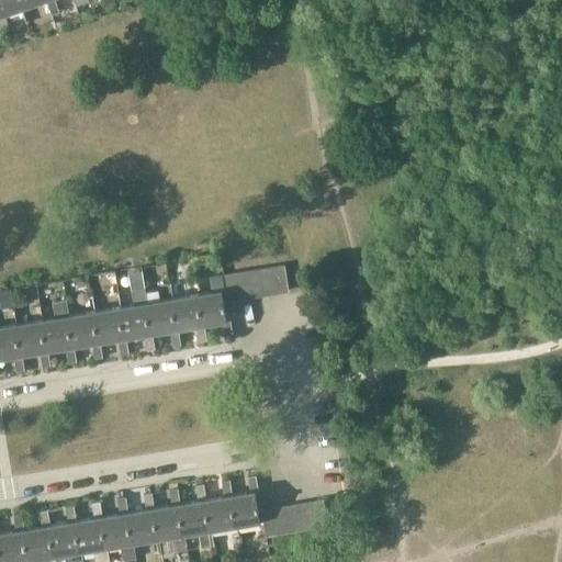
[(0,0),(0,15),(1,18),(25,9),(22,0),(0,0)]
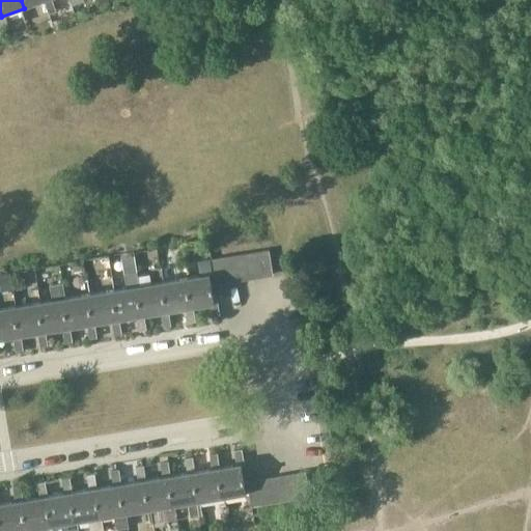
[(46,0),(43,1),(48,14),(56,10),(52,0),(46,0)]
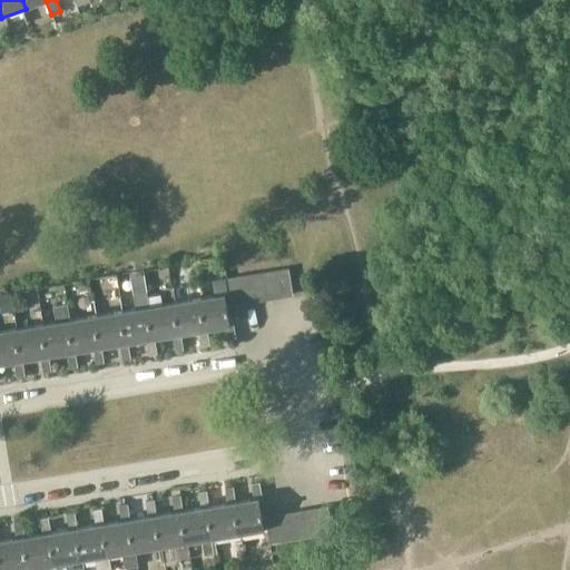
[(279,298),(293,296),(288,269),(275,272),(279,298)]
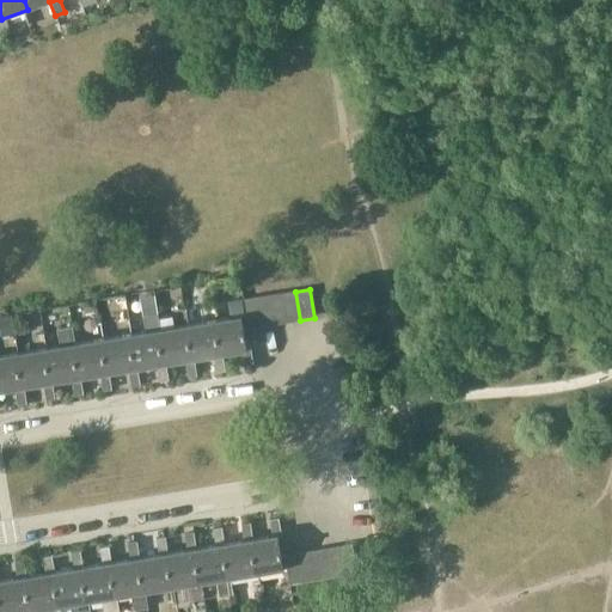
[(295,292),(282,293),(287,323),(300,320),(295,292)]
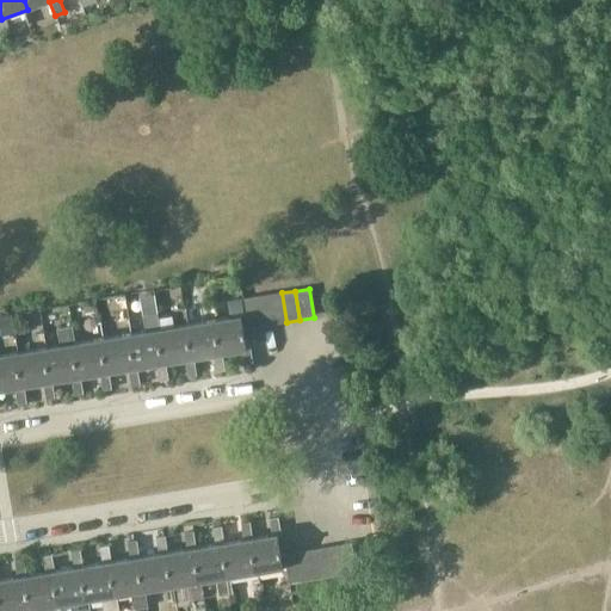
[(287,322),(282,292),(269,295),(273,323),(287,322)]
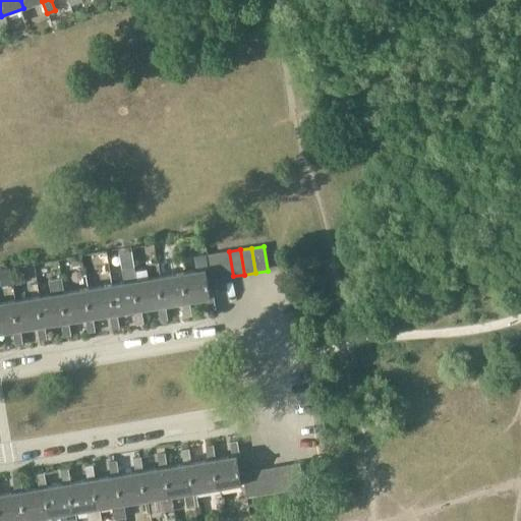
[(229,251),(218,253),(222,278),(233,276),(229,251)]
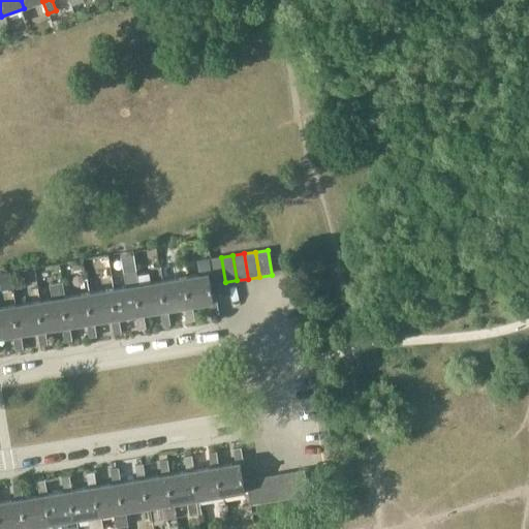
[(225,282),(221,257),(210,259),(214,284),(225,282)]
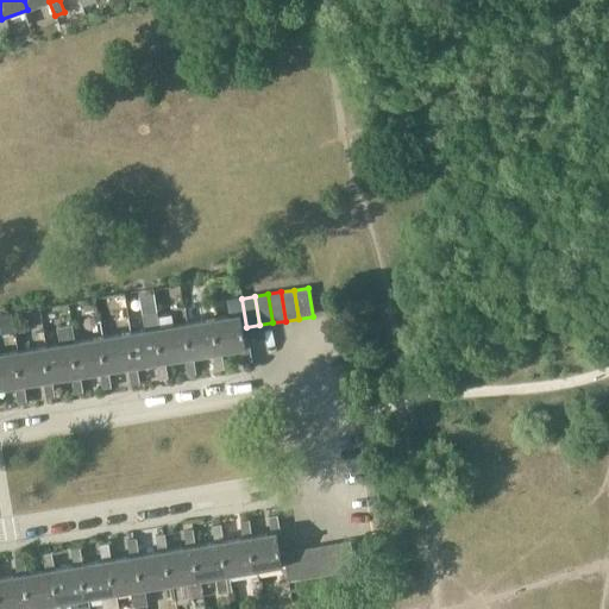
[(217,353),(220,353),(240,350),(243,366),(252,365),(250,347),(245,349),(242,328),(246,327),(242,299),(231,300),(234,316),(211,320),(217,353)]
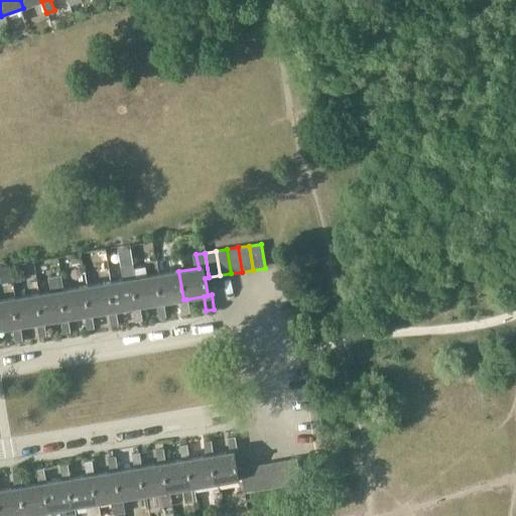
[(122,281),(107,283),(112,311),(115,311),(131,308),(134,323),(142,321),(139,307),(135,307),(131,279),(135,279),(132,265),(120,267),(122,281)]
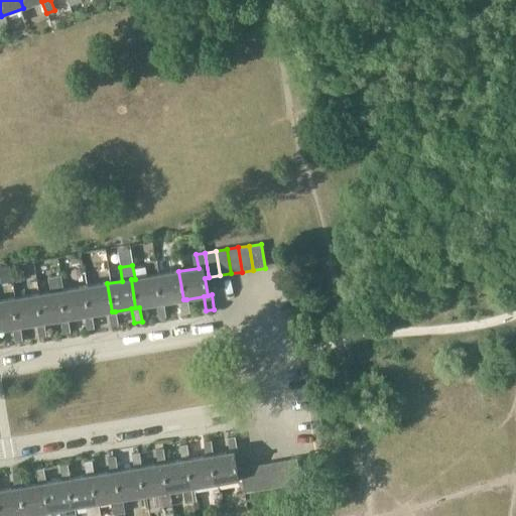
[(178,271),(154,275),(159,304),(163,303),(179,300),(181,314),(189,313),(186,299),(183,299),(178,271)]
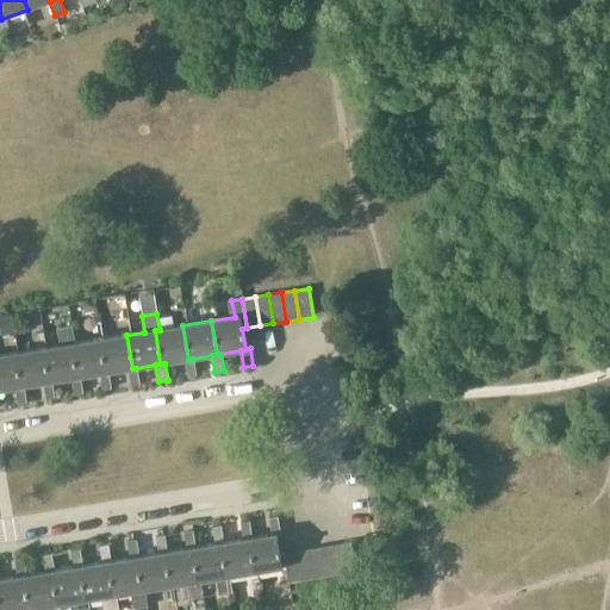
[(182,325),(160,330),(155,330),(160,363),(165,363),(184,360),(187,377),(195,375),(193,359),(188,360),(182,325)]
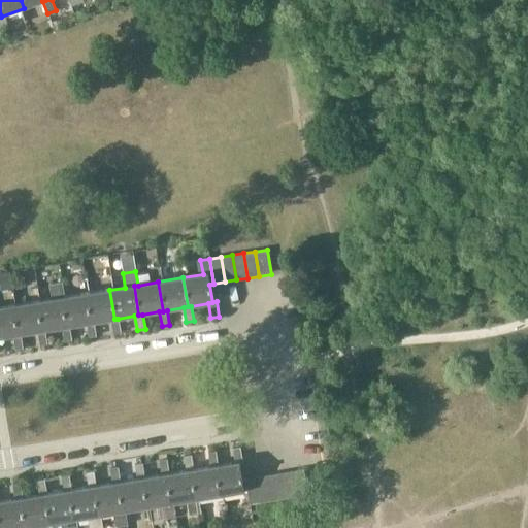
[(51,300),(36,302),(41,331),(44,330),(61,327),(64,342),(71,341),(69,326),(65,327),(61,298),(64,297),(62,283),(48,286),(51,300)]
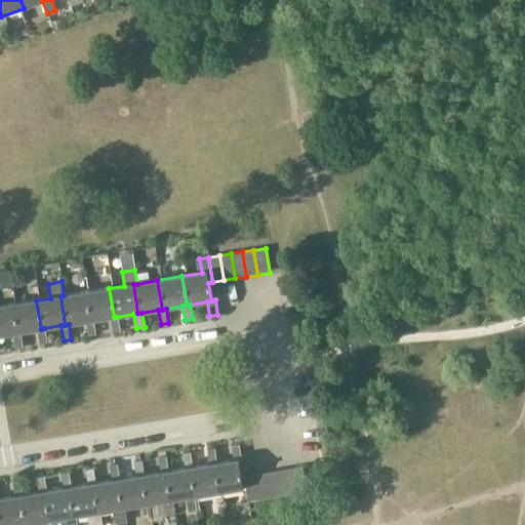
[(109,288),(84,292),(89,321),(92,321),(110,318),(112,332),(119,331),(117,317),(114,317),(109,288)]
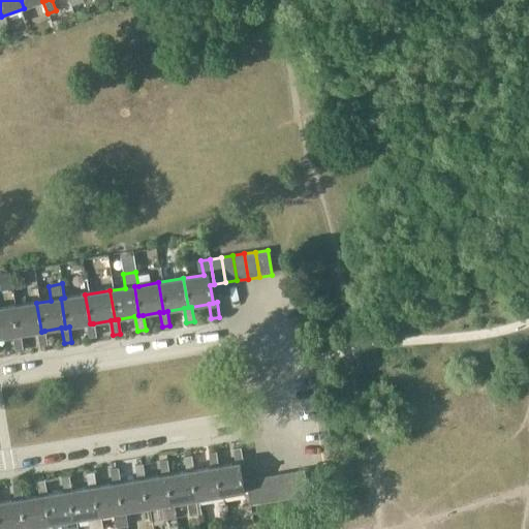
[(85,294),(64,298),(61,299),(65,328),(69,327),(86,323),(89,339),(96,338),(93,323),(90,323),(85,294)]
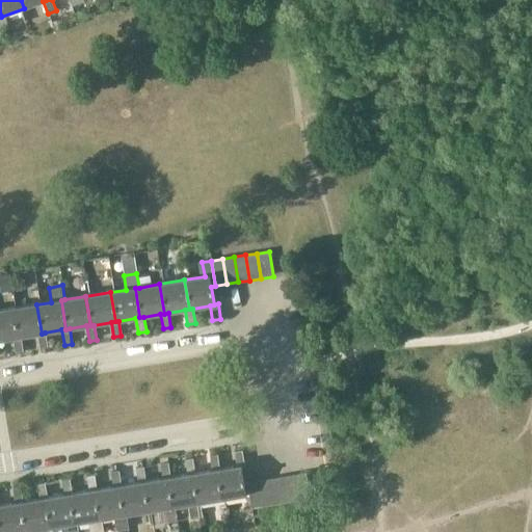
[(36,304),(11,309),(17,338),(21,337),(37,335),(40,349),(47,348),(45,333),(42,334),(36,304)]
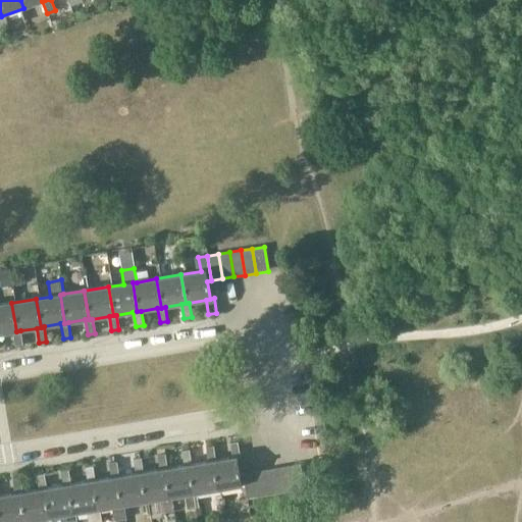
[(11,303),(0,304),(0,333),(12,332),(14,347),(22,345),(20,330),(16,331),(11,303)]
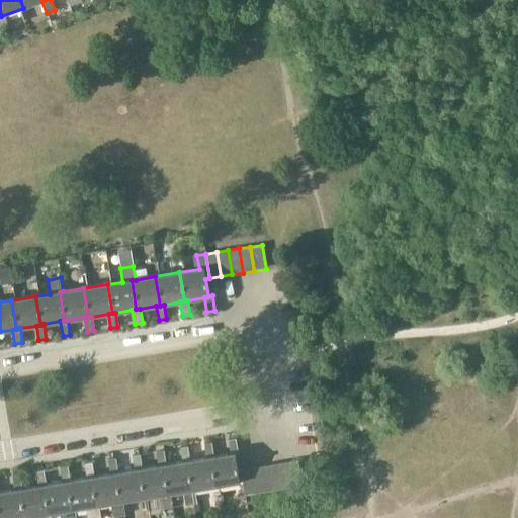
[(237,438),(236,438),(228,440),(231,453),(214,456),(210,457),(214,487),(243,482),(242,471),(238,471),(235,453),(239,453),(237,438)]
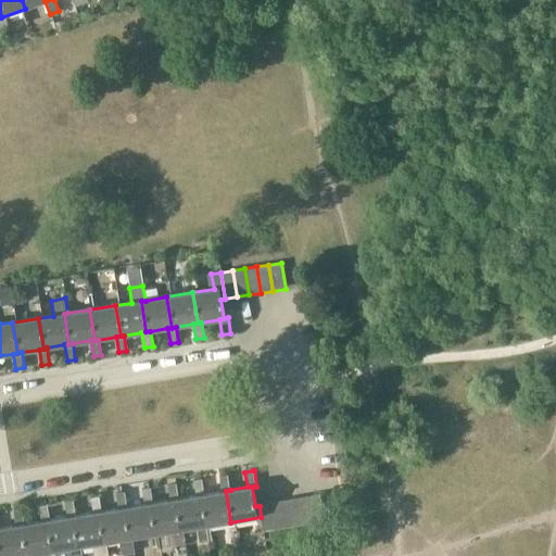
[(210,526),(230,522),(226,491),(230,490),(228,475),(219,476),(222,492),(204,494),(200,495),(205,526),(210,526)]
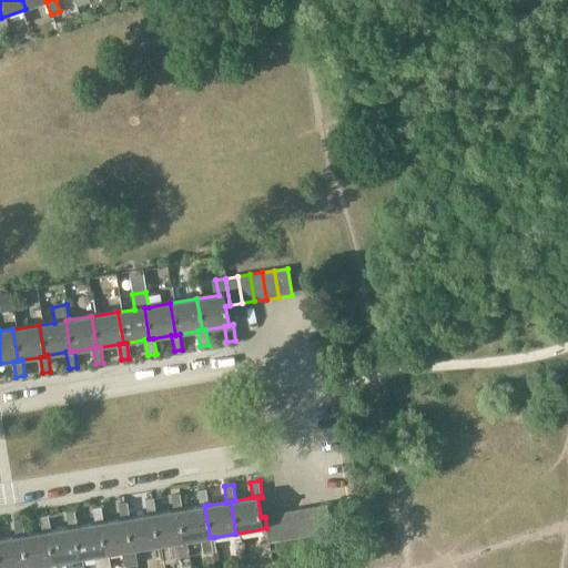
[(216,551),(214,537),(210,537),(204,506),(209,505),(205,489),(196,490),(200,507),(182,509),(178,510),(183,541),(188,541),(201,539),(203,554),(216,551)]
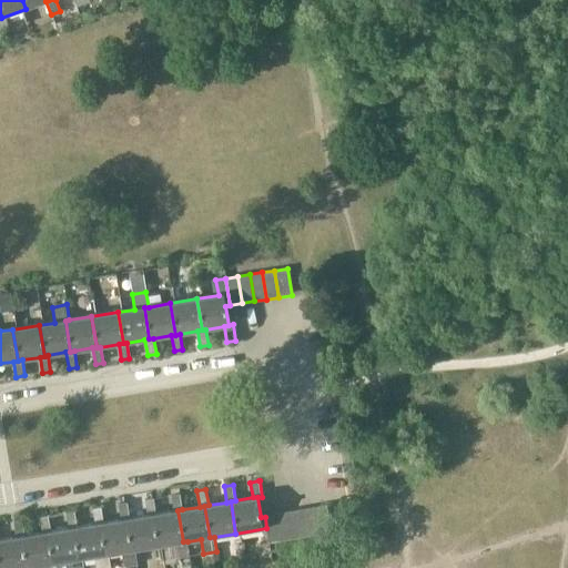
[(191,556),(188,541),(183,541),(178,510),(182,509),(180,494),(171,495),(174,510),(156,514),(152,515),(156,546),(179,543),(181,557),(191,556)]
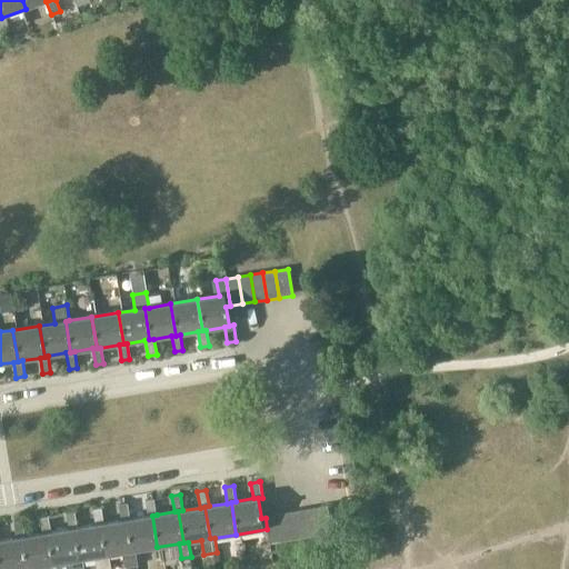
[(136,551),(157,547),(152,516),(157,515),(153,499),(146,500),(148,516),(130,519),(126,519),(131,551),(136,551)]
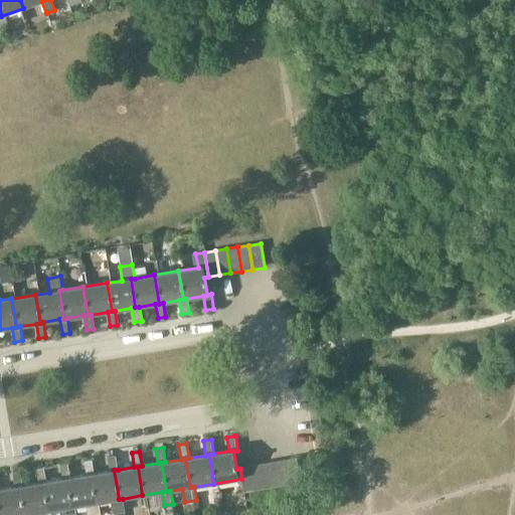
[(125,512),(123,499),(119,499),(114,470),(118,470),(115,456),(108,457),(110,471),(94,474),(90,474),(95,503),(99,502),(109,501),(112,514),(125,512)]
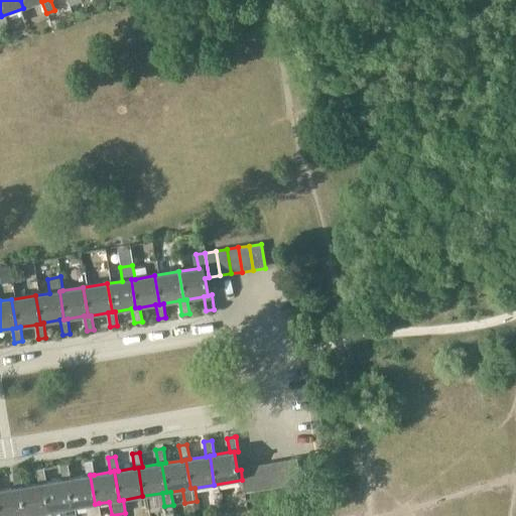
[(296,460),(285,462),(289,486),(300,484),(296,460)]
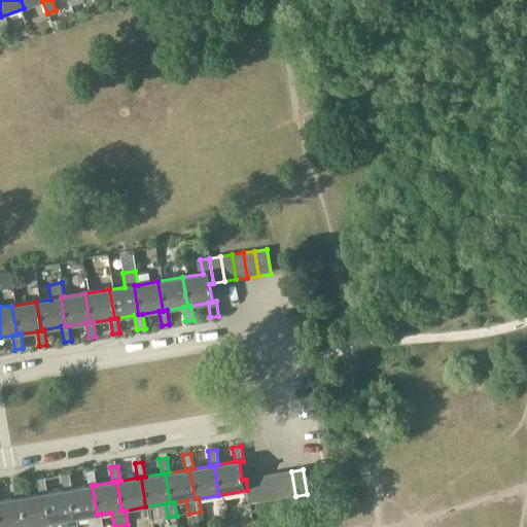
[(103,526),(101,514),(97,515),(92,485),(96,485),(94,470),(85,471),(88,486),(71,489),(67,489),(72,519),(88,517),(89,526),(103,526)]
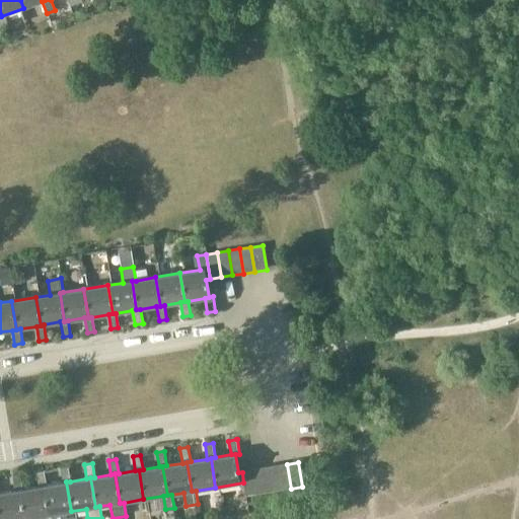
[(291,489),(287,464),(276,466),(280,491),(291,489)]
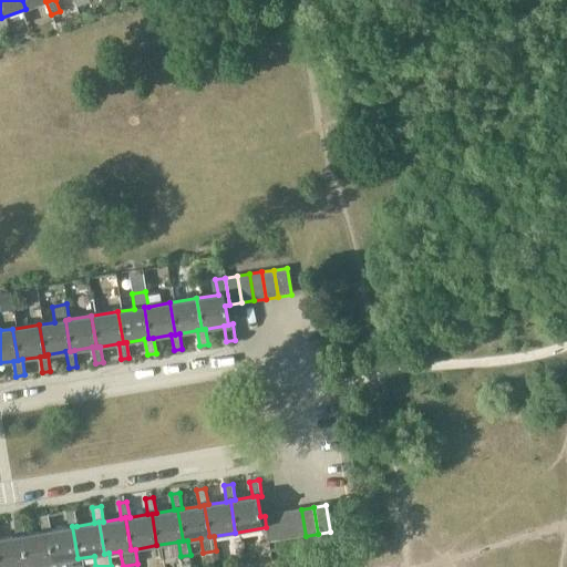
[(301,509),(289,512),(294,538),(306,536),(301,509)]
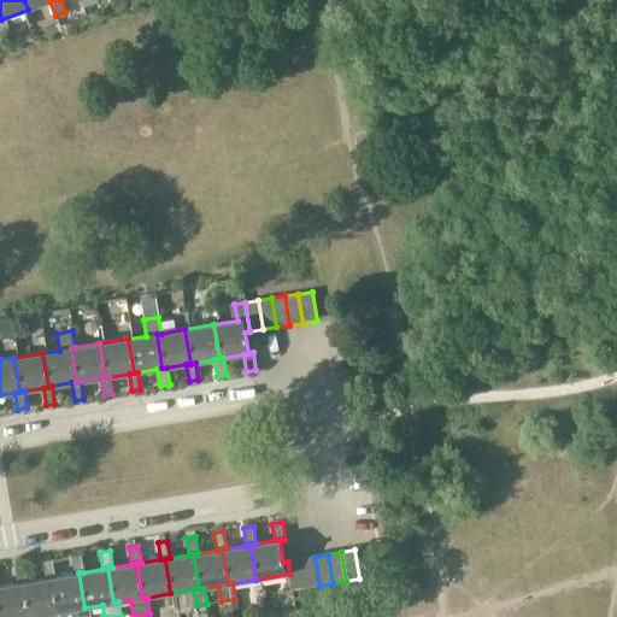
[(56,612),(84,607),(78,573),(83,573),(81,556),(71,557),(75,574),(56,577),(51,577),(56,612)]
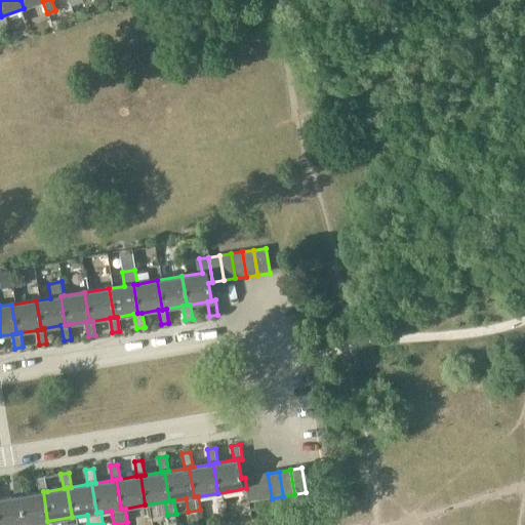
[(272,498),(268,474),(255,476),(260,500),(272,498)]
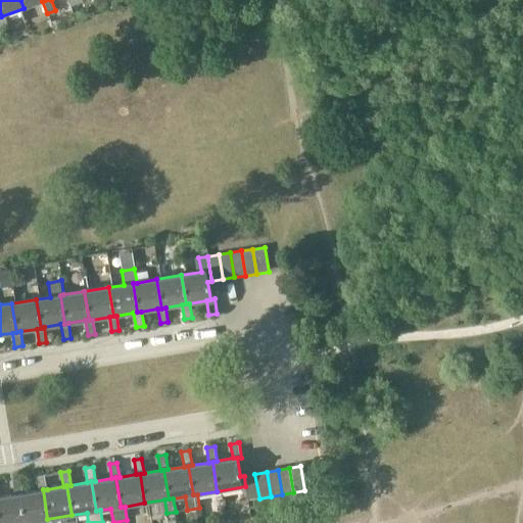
[(244,476),(245,486),(247,501),(259,498),(254,474),(244,476)]
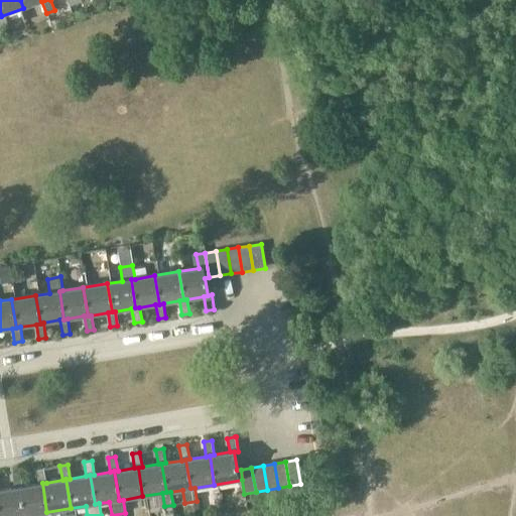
[(23,515),(46,512),(42,483),(46,483),(43,469),(35,470),(38,484),(22,487),(18,487),(23,515)]
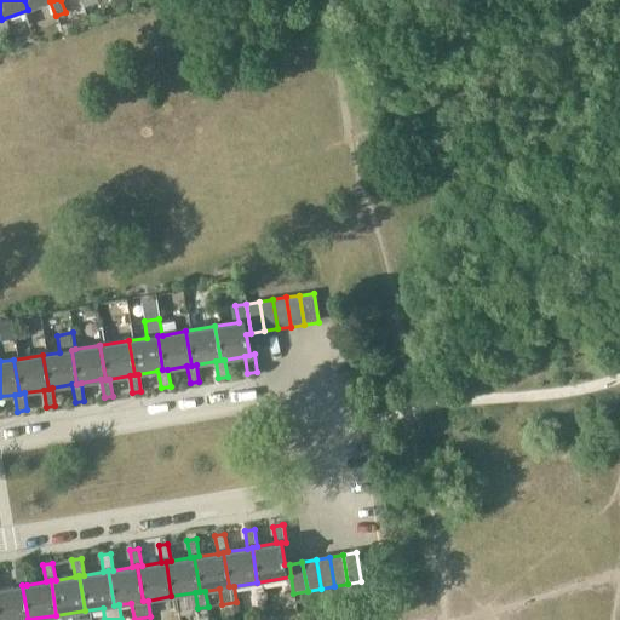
[(0,619),(27,619),(28,619),(22,585),(27,585),(23,568),(15,569),(17,586),(0,589),(0,619)]
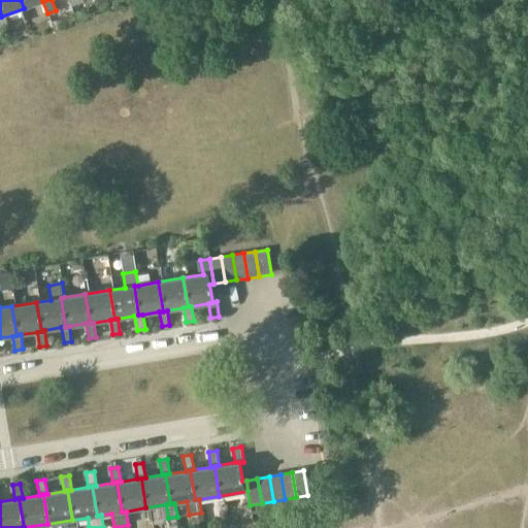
All buildings are outlined.
